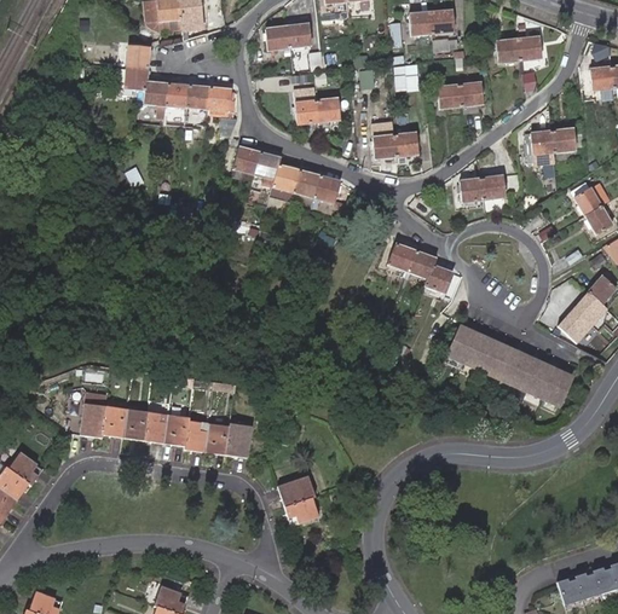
[(183,16),(180,0),(159,0),(162,18),(183,16)]
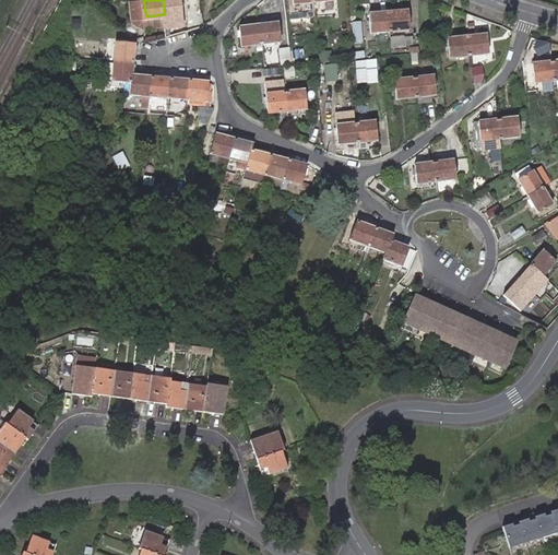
[(163,0),(165,14),(182,12),(181,0),(163,0)]
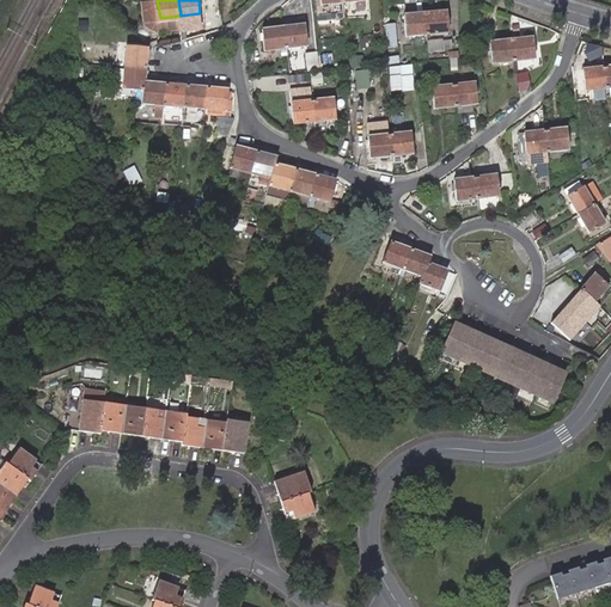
[(446,7),(425,10),(427,31),(447,29),(446,7)]
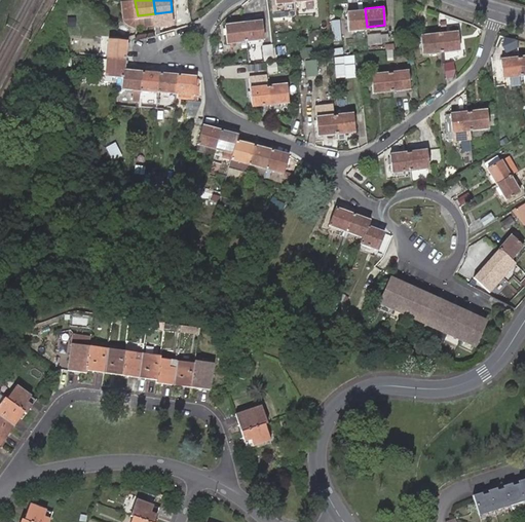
[(367,27),(365,8),(347,9),(349,29),(367,27)]
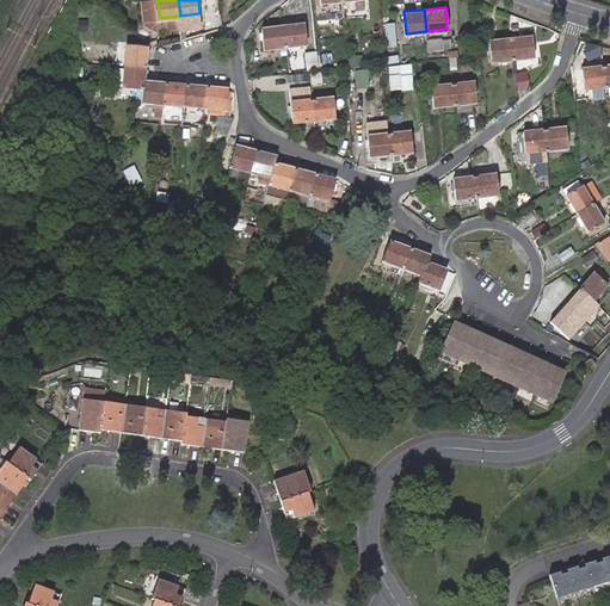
[(394,18),(384,19),(386,45),(396,44),(394,18)]
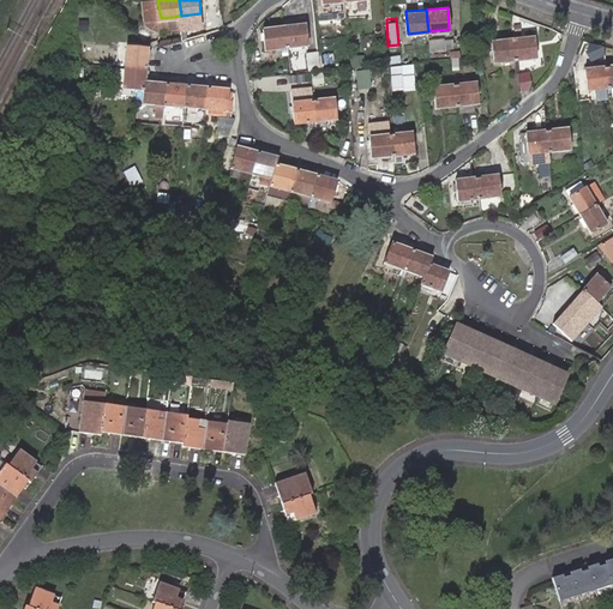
[(304,24),(283,25),(286,46),(306,44),(304,24)]
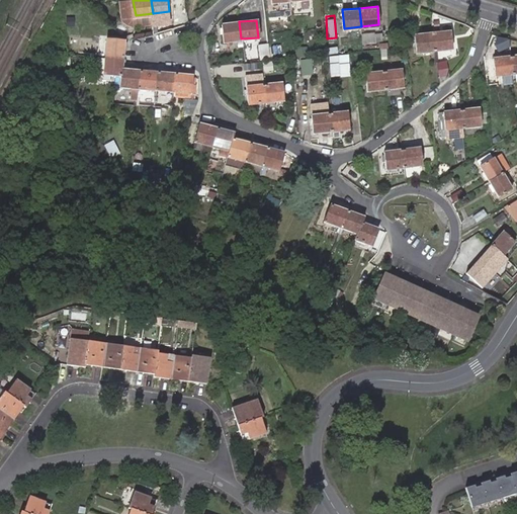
[(241,38),(239,21),(221,23),(223,40),(241,38)]
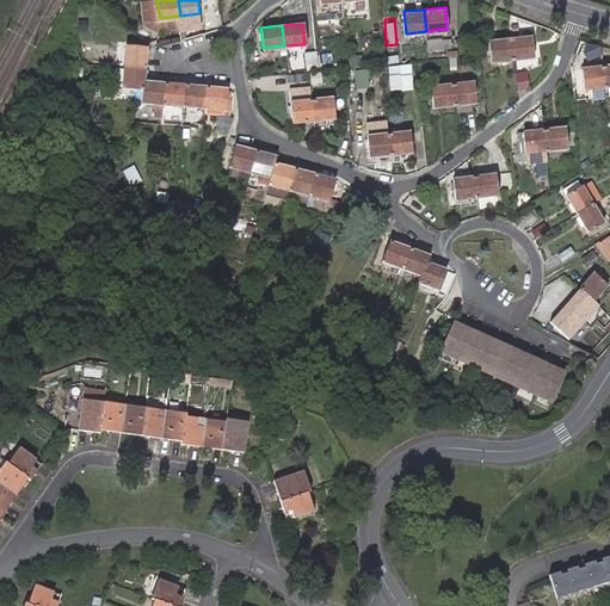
[(443,35),(426,36),(429,50),(444,48),(444,47),(451,45),(450,37),(443,37),(443,35)]
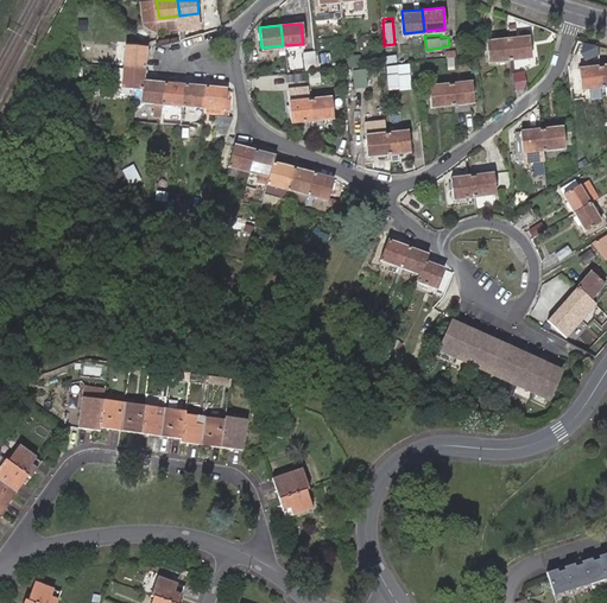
[(530,35),(510,38),(513,58),(532,56),(530,35)]
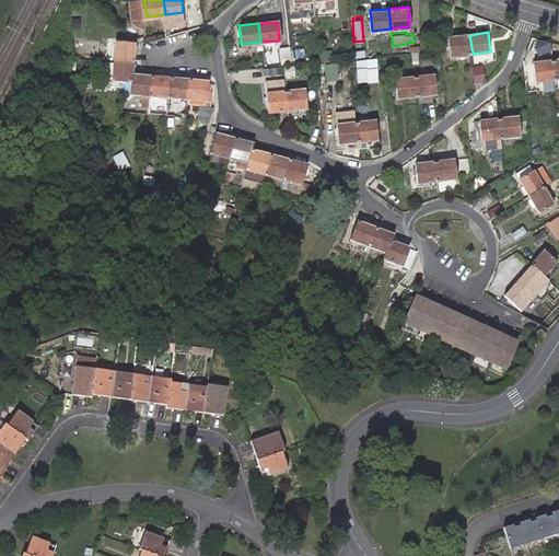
[(473,54),(469,35),(450,36),(452,56),(473,54)]
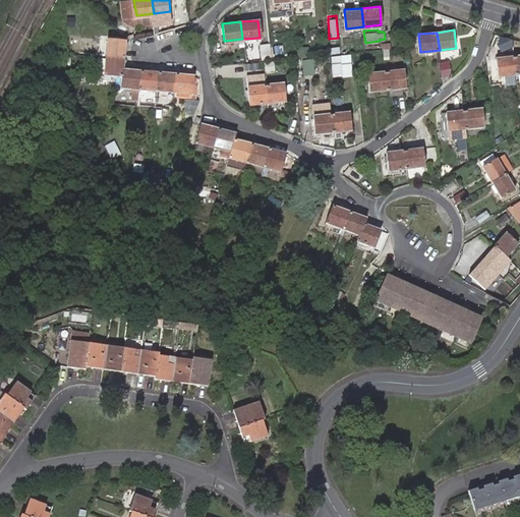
[(513,49),(513,35),(499,34),(499,48),(513,49)]
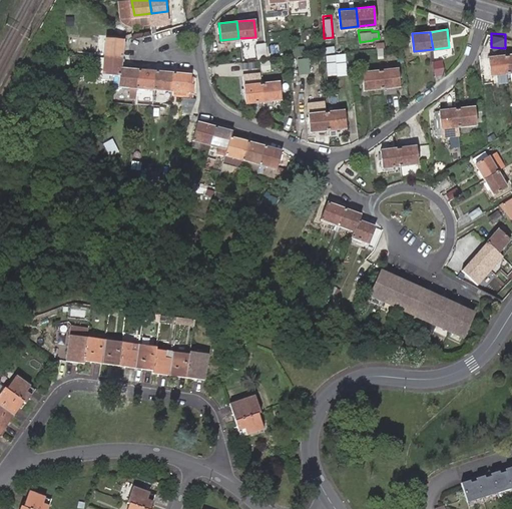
[(106,35),(104,51),(122,52),(123,36),(106,35)]
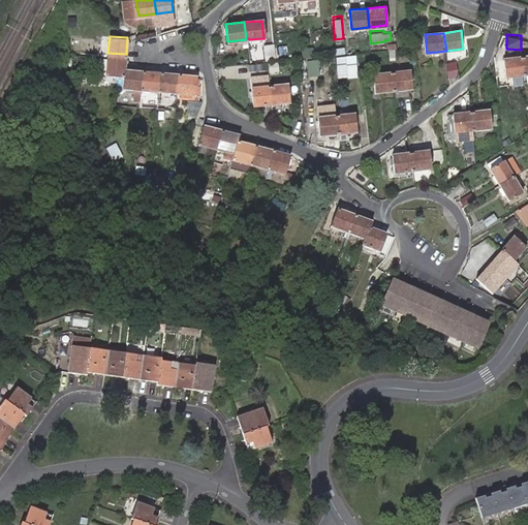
[(260,41),(261,58),(273,56),(271,40),(260,41)]
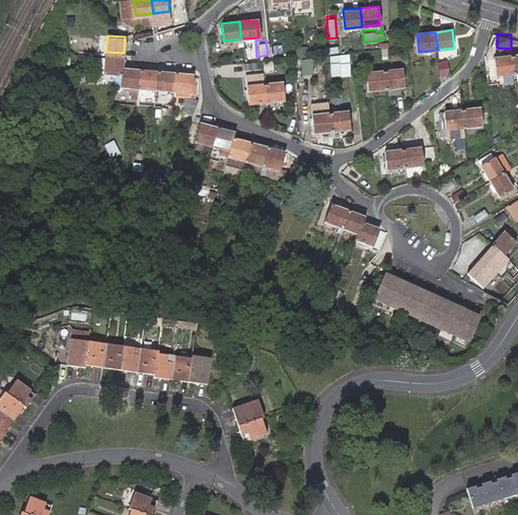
[(278,43),(270,44),(270,54),(279,53),(278,43)]
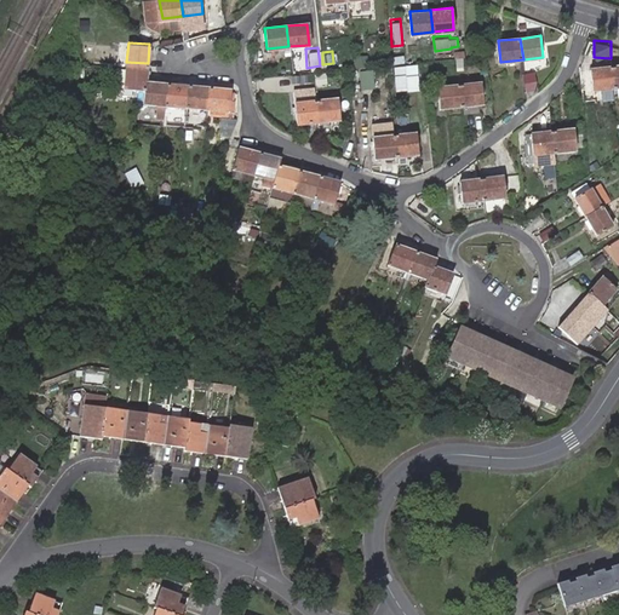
[(416,61),(394,63),(396,86),(406,85),(406,87),(418,86),(416,61)]
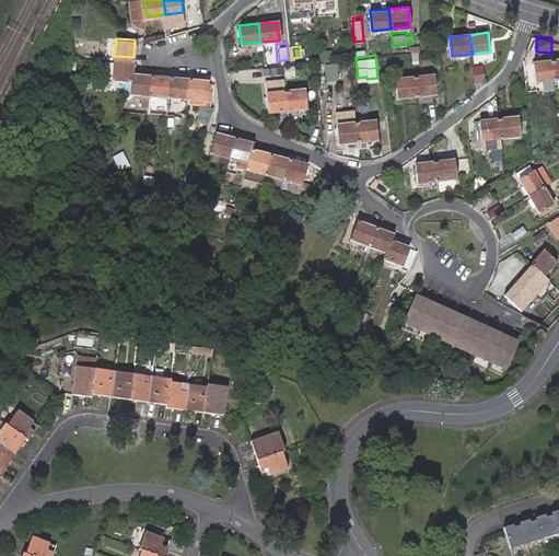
[(134,57),(114,56),(113,76),(132,77),(132,72),(134,57)]
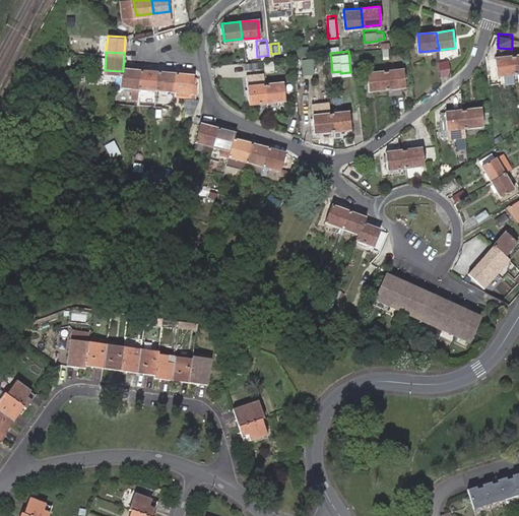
[(325,60),(325,54),(305,56),(306,71),(316,70),(315,62),(325,60)]
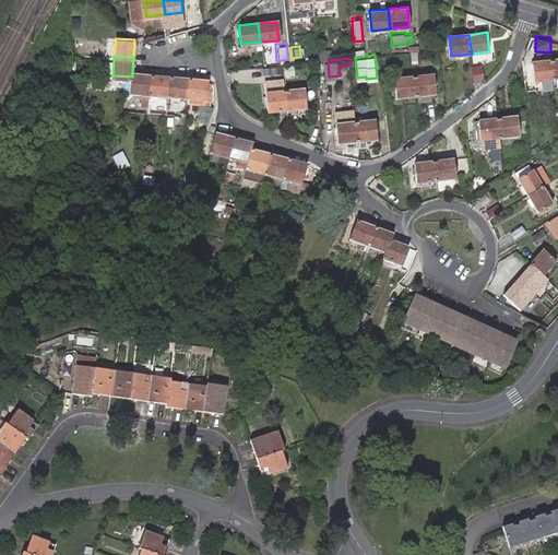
[(555,78),(553,59),(533,61),(535,81),(555,78)]
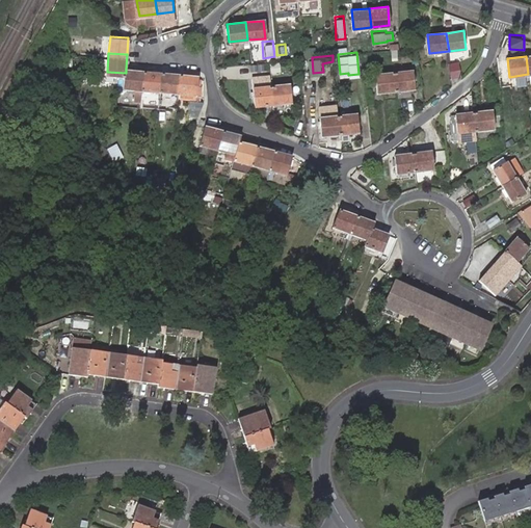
[(459,58),(450,59),(451,75),(460,73),(459,58)]
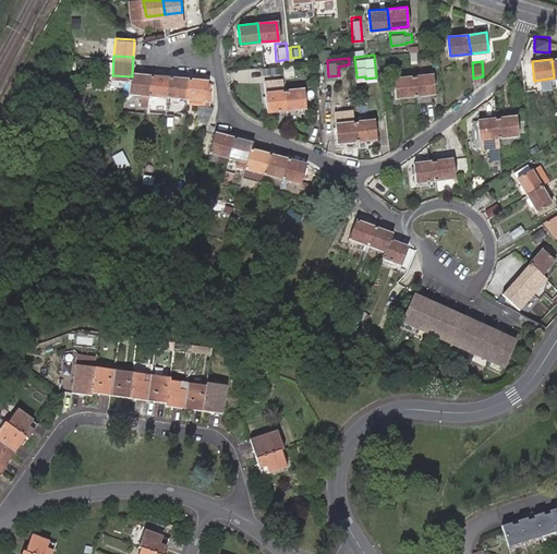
[(149,73),(132,72),(132,76),(131,92),(142,93),(141,104),(147,105),(148,93),(149,73)]
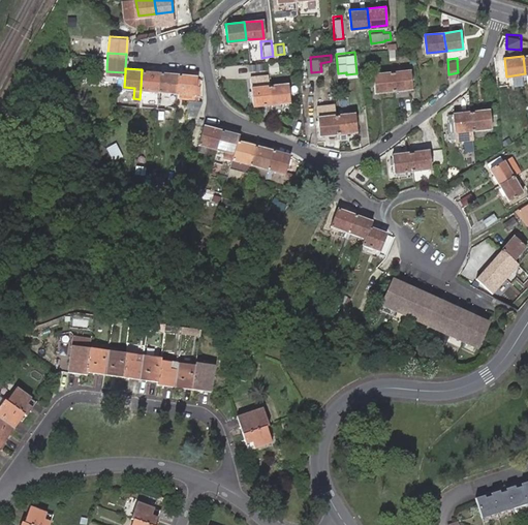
[(142,69),(141,88),(158,90),(160,71),(142,69)]
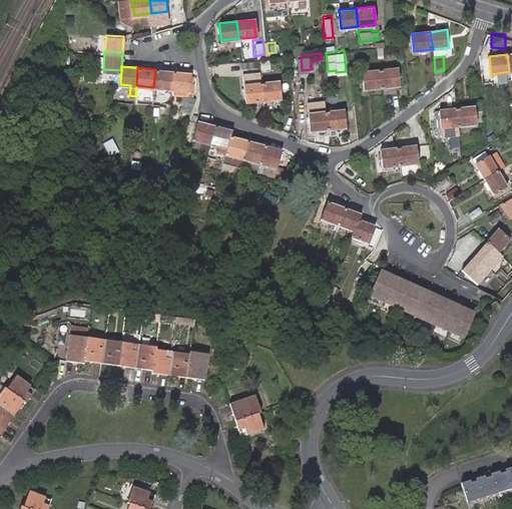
[(398,67),(380,69),(382,86),(390,86),(400,85),(399,79),(398,67)]
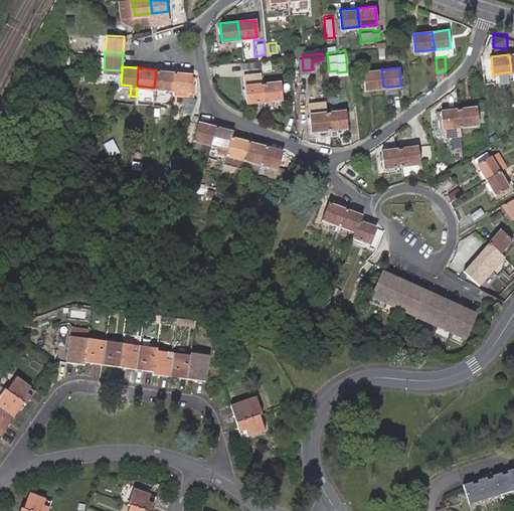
[(156,69),(154,88),(172,90),(174,71),(156,69)]
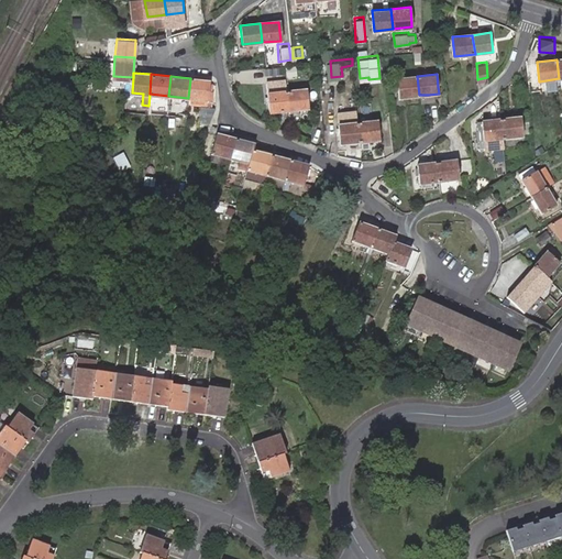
[(419,95),(417,76),(397,78),(399,97),(419,95)]
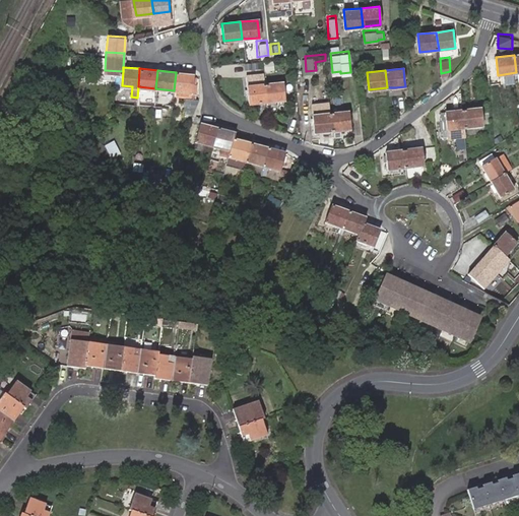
[(176,72),(174,90),(192,91),(193,73),(176,72)]
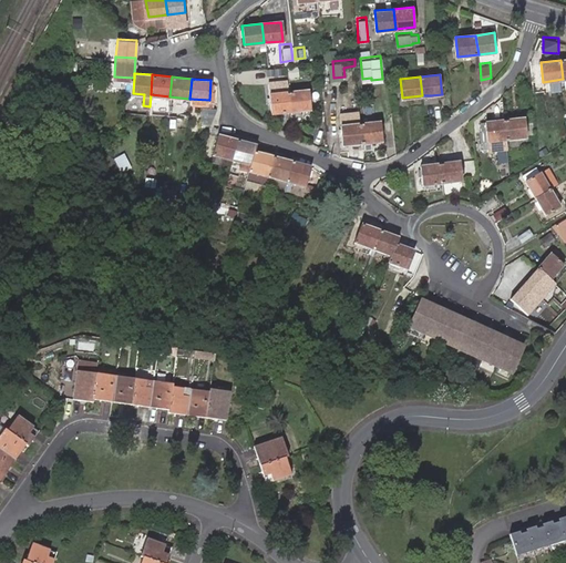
[(290,91),(289,80),(269,81),(269,92),(271,112),(292,110),(290,91)]
